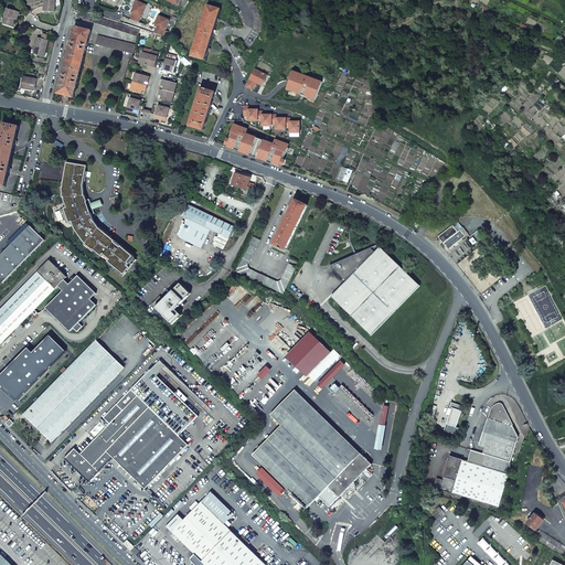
[(44,0),(44,10),(55,11),(55,0),(44,0)]
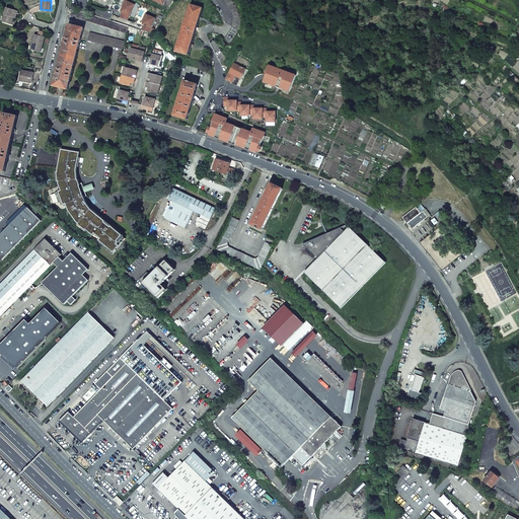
[(135,4),(126,0),(121,12),(122,13),(120,17),(128,21),(135,4)]
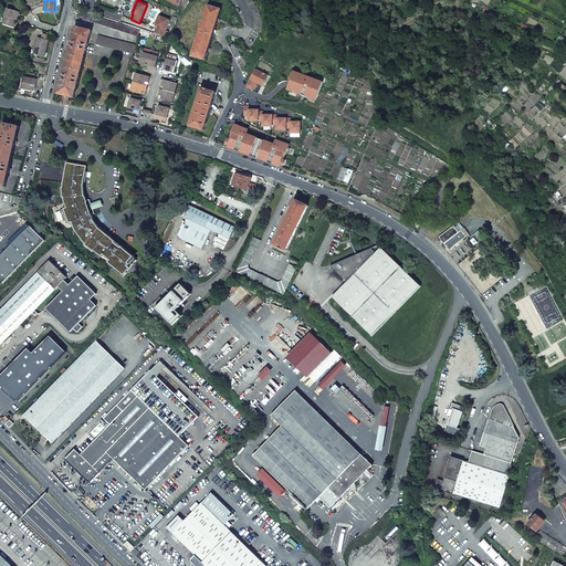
[(244,0),(249,7),(250,7),(252,12),(253,18),(254,21),(253,28),(262,31),(262,29),(262,28),(263,27),(263,25),(263,24),(263,20),(263,18),(262,16),(261,11),(259,4),(257,2),(254,0),(244,0)]
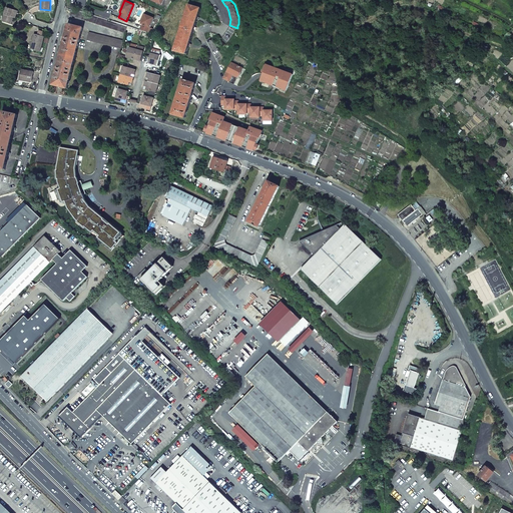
[(188,5),(175,51),(186,55),(200,8),(188,5)]
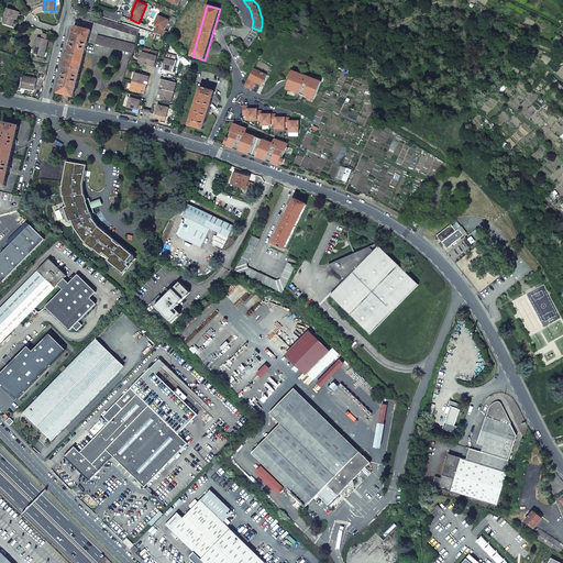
[(8,8),(2,22),(13,26),(18,11),(8,8)]
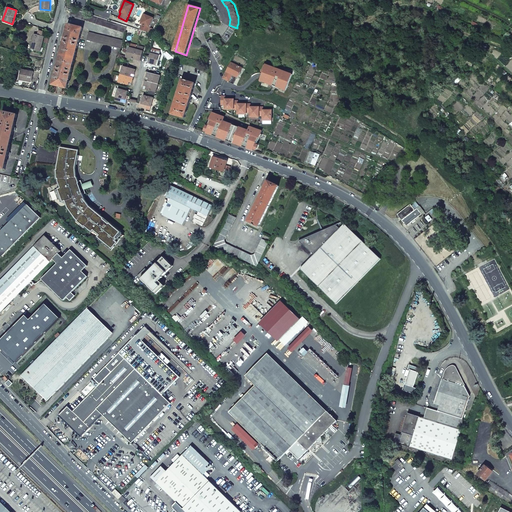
[(70,16),(126,33),(127,26),(101,17),(72,9),(70,16)]
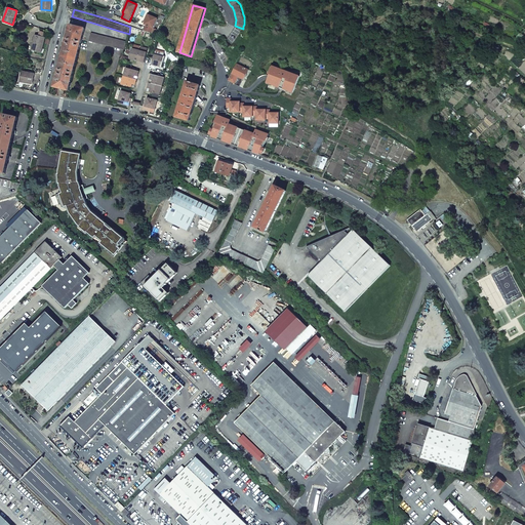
[(157,18),(148,14),(144,26),(145,26),(144,31),(148,32),(149,28),(153,29),(157,18)]
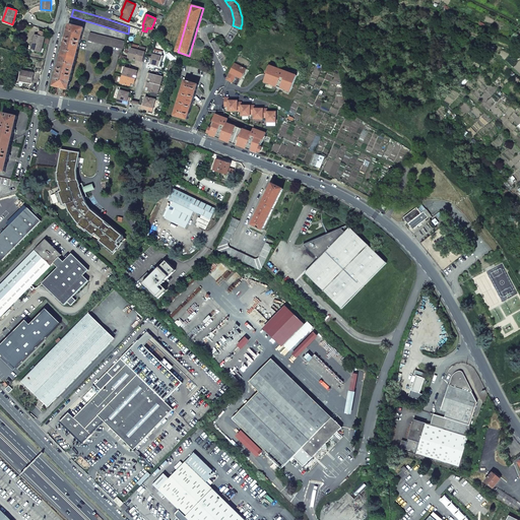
[(69,25),(54,86),(69,89),(81,39),(83,31),(83,28),(69,25)]
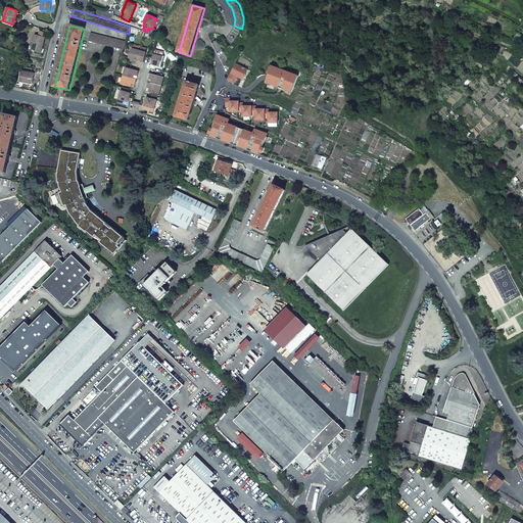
[(126,42),(84,32),(82,39),(125,49),(126,42)]
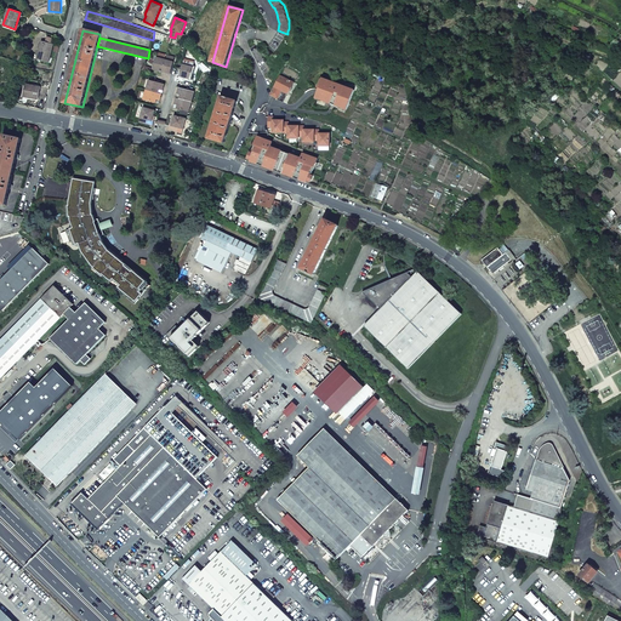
[(41,40),(38,58),(50,61),(53,44),(52,44),(46,41),(41,40)]
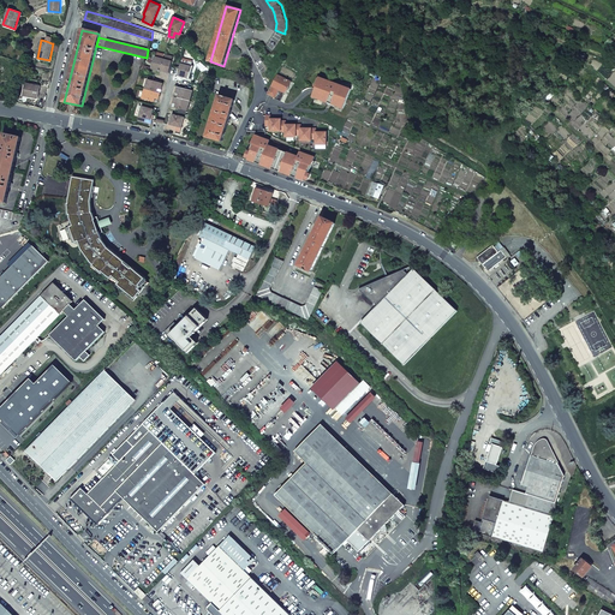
[(165,60),(155,58),(153,70),(156,71),(157,69),(161,70),(165,60)]
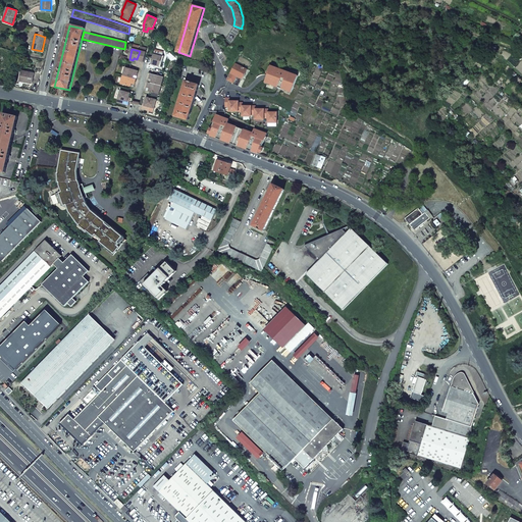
[(144,63),(147,53),(140,51),(137,59),(141,60),(141,62),(144,63)]
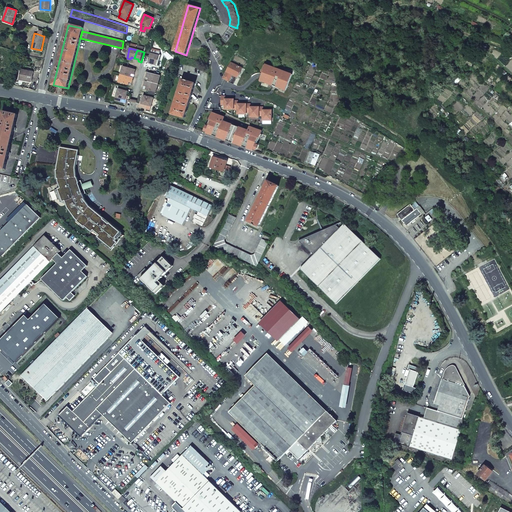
[(160,56),(151,54),(150,57),(149,62),(153,63),(152,65),(157,66),(160,56)]
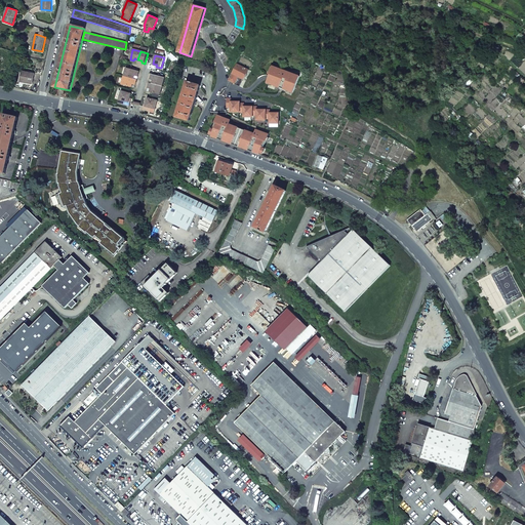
[(248,70),(238,65),(230,80),(240,86),(248,70)]
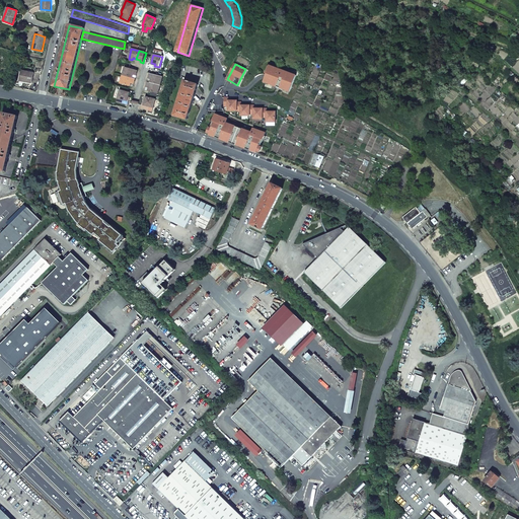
[(265,87),(288,95),(296,76),(269,66),(267,72),(264,71),(263,74),(265,75),(264,79),(267,81),(265,87)]
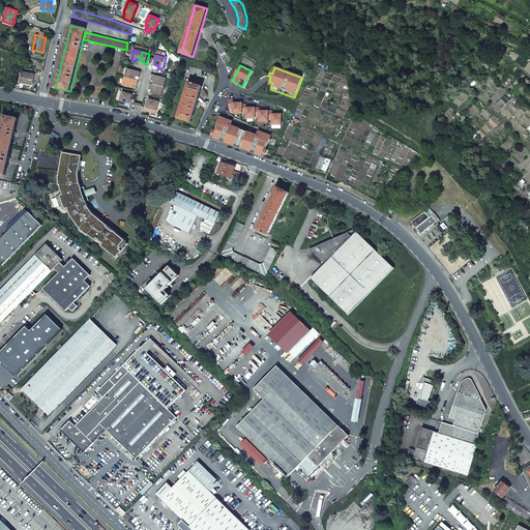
[(141,72),(127,69),(125,78),(136,80),(137,77),(139,78),(141,72)]
